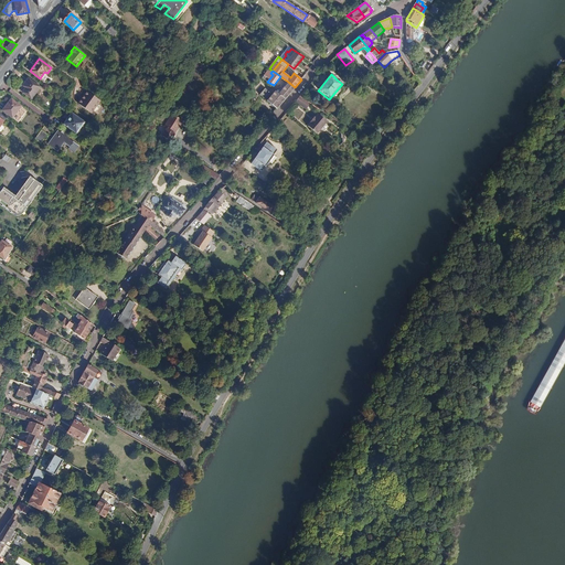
[(25,87),(23,92),(32,98),(40,87),(29,78),(23,86),(25,87)]
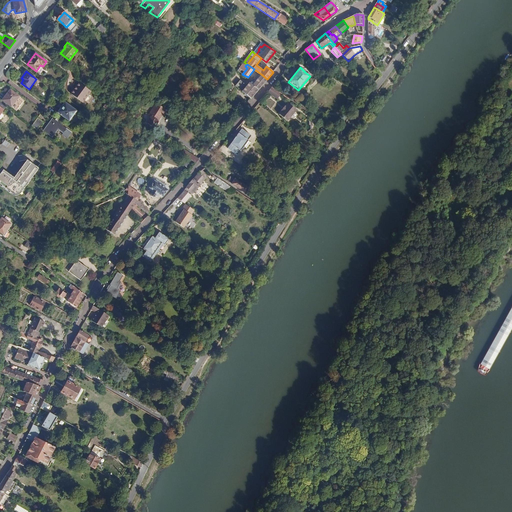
[(235,85),(251,98),(267,79),(261,74),(253,84),(250,82),(247,85),(240,80),(235,85)]
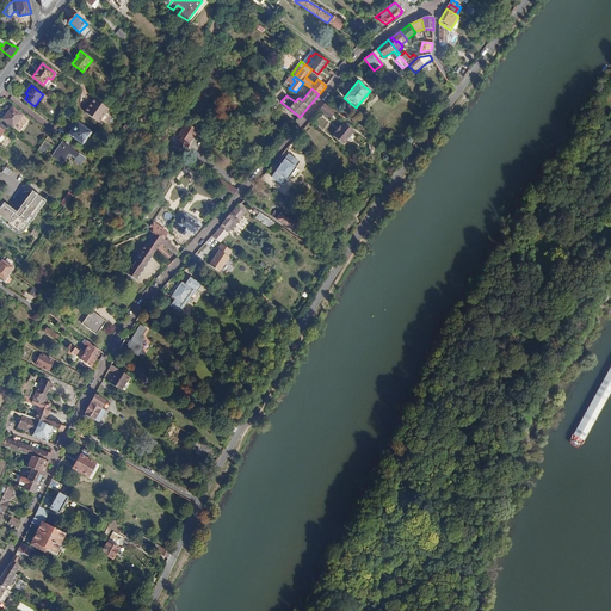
[(94,98),(85,111),(99,122),(109,107),(94,98)]
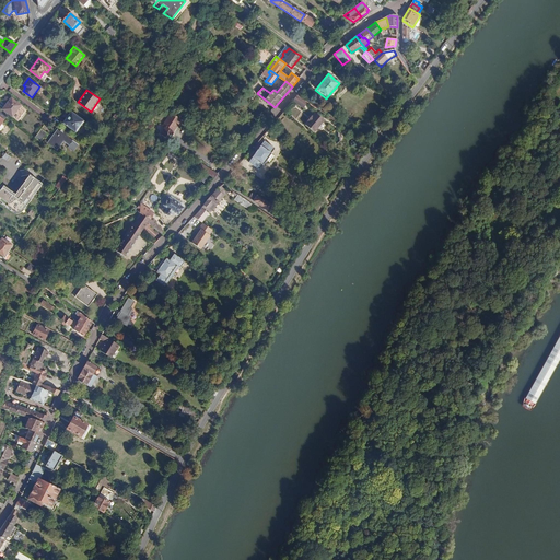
[(292,101),(304,109),(308,103),(298,95),(296,94),(292,101)]
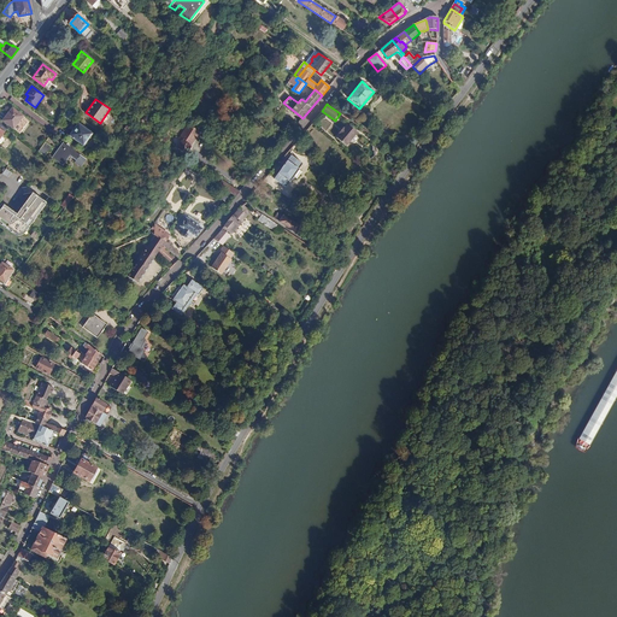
[(13,107),(4,121),(15,128),(23,116),(13,107)]
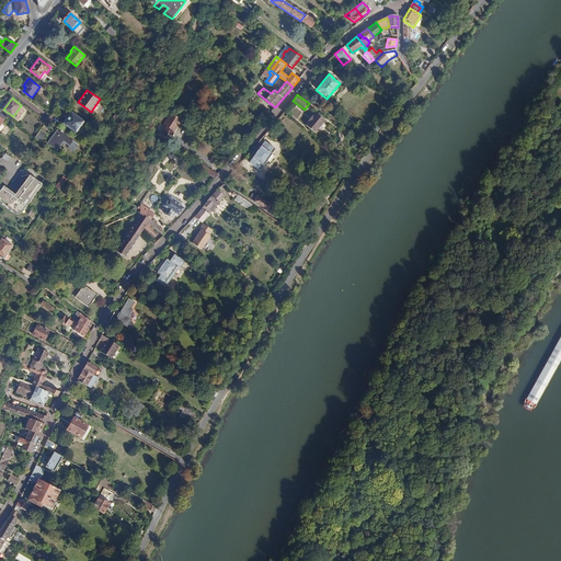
[(64,99),(59,106),(65,110),(69,103),(64,99)]
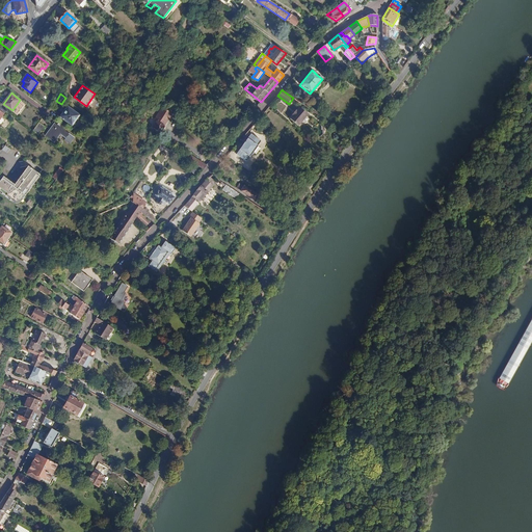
[(68,105),(59,115),(72,125),(80,114),(68,105)]
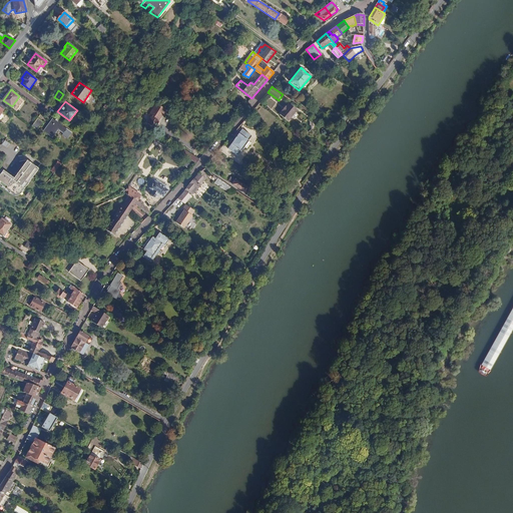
[(156,102),(148,113),(160,121),(168,110),(156,102)]
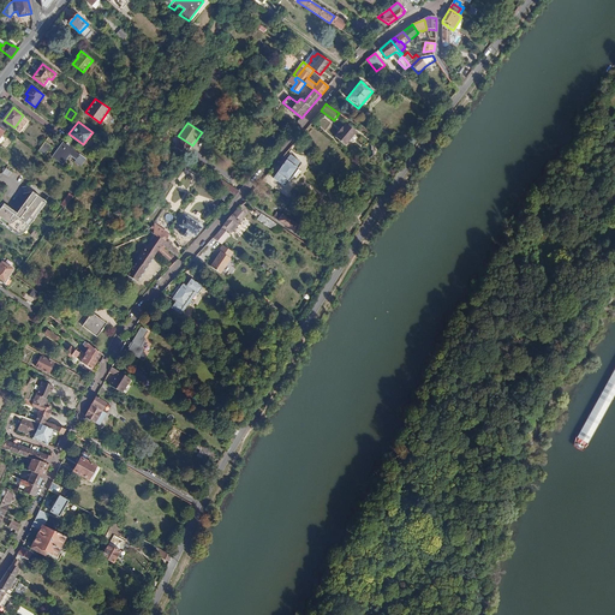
[(341,133),(338,138),(348,145),(358,131),(347,124),(345,129),(344,127),(340,133),(341,133)]
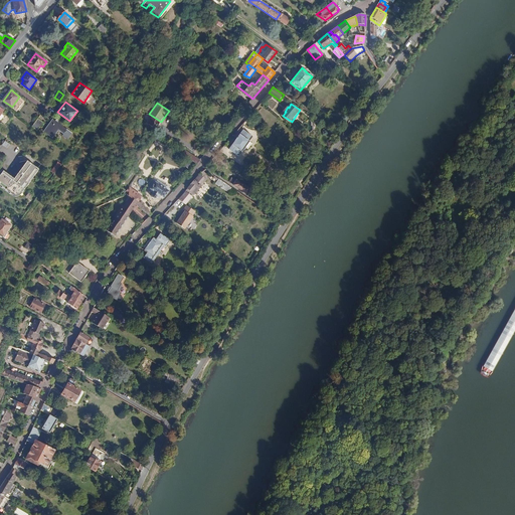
[(53,118),(43,131),(52,137),(58,129),(64,133),(67,129),(53,118)]
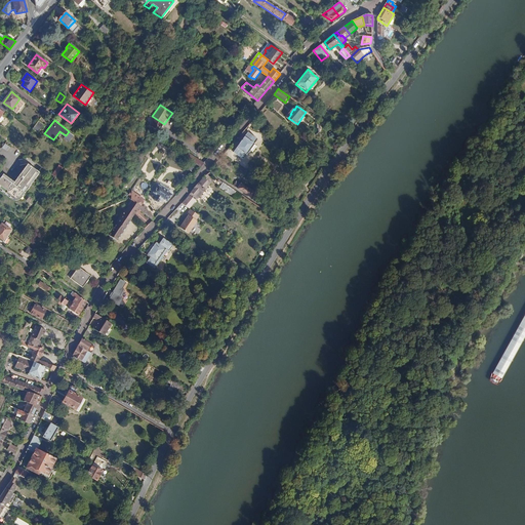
[(39,121),(33,129),(38,132),(44,124),(39,121)]
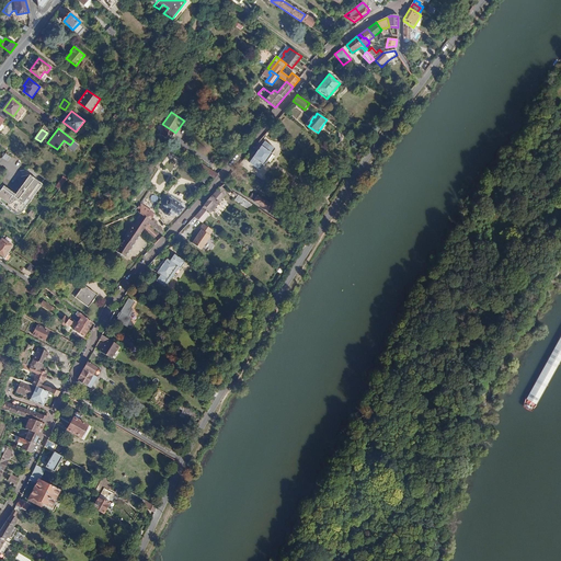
[(265,141),(250,163),(261,170),(275,149),(265,141)]
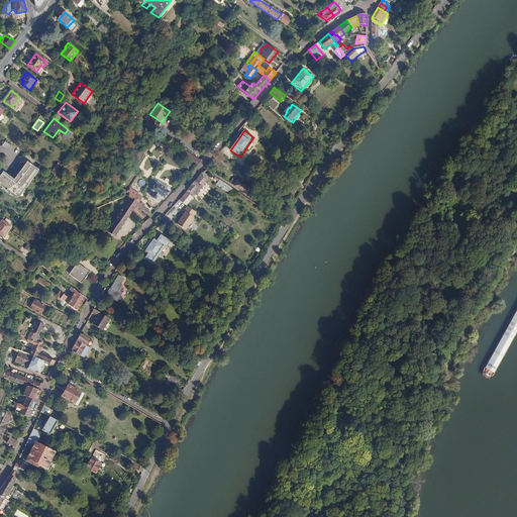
[(66,151),(59,162),(63,164),(70,153),(66,151)]
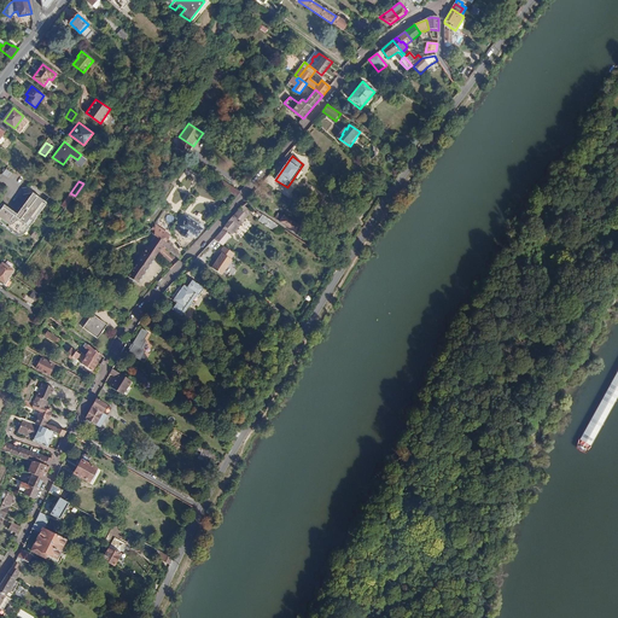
[(225,188),(237,197),(240,192),(227,184),(225,188)]
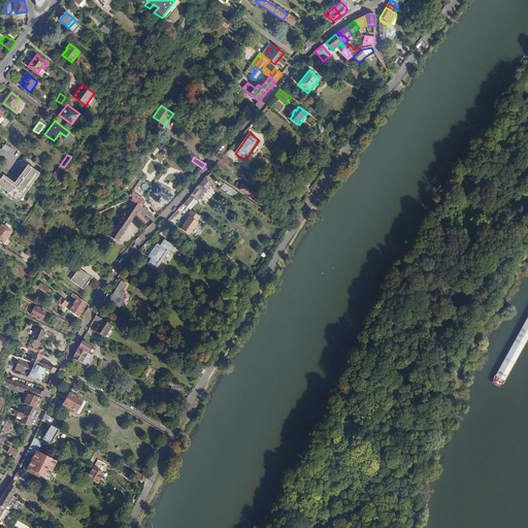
[(29,164),(15,183),(4,173),(0,178),(0,188),(7,194),(11,189),(20,195),(37,171),(29,164)]
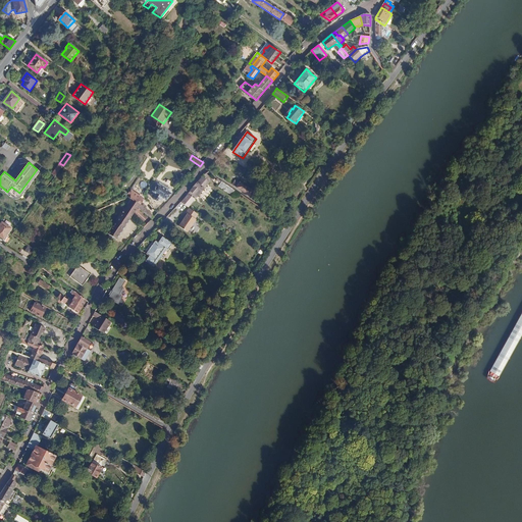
[(59,163),(53,172),(56,174),(63,165),(59,163)]
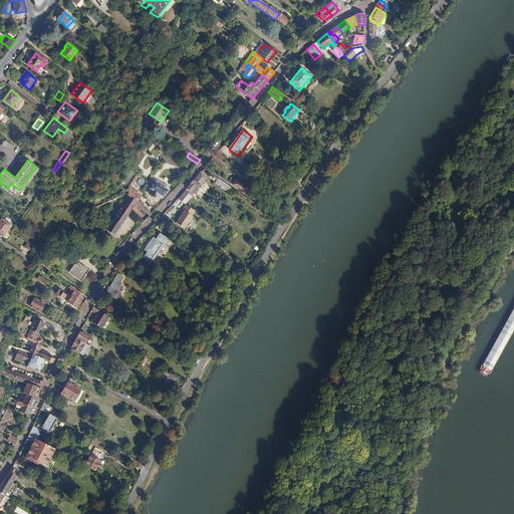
[(251,179),(248,185),(253,188),(257,182),(258,181),(244,172),(242,175),(244,177),(245,175),(251,179)]
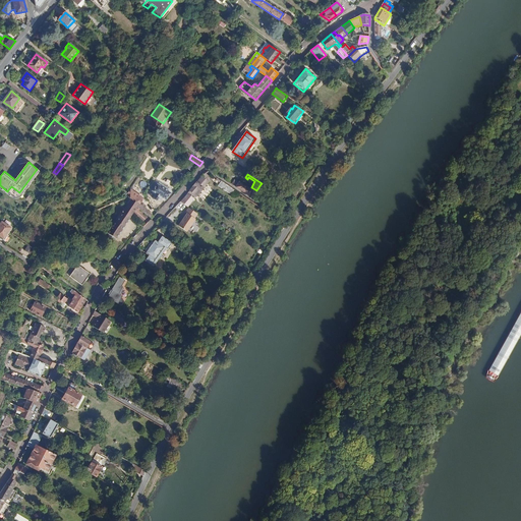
[(201,177),(188,191),(191,193),(191,192),(196,196),(208,182),(201,177)]
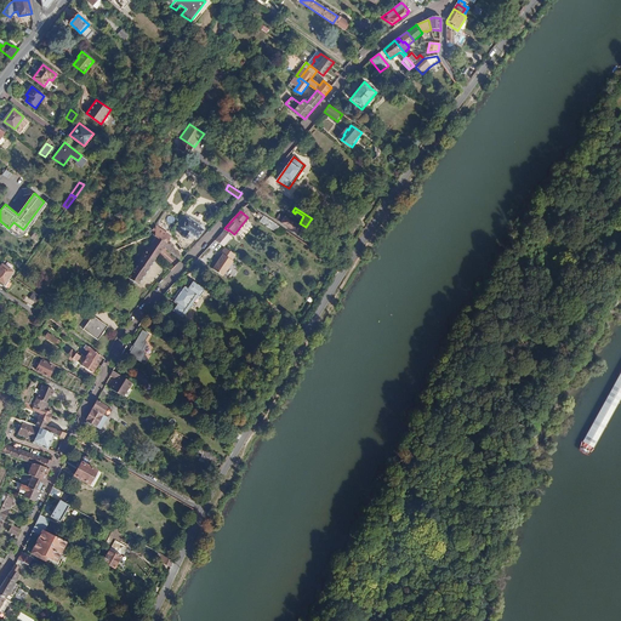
[(274,231),(278,226),(262,216),(258,222),(274,231)]
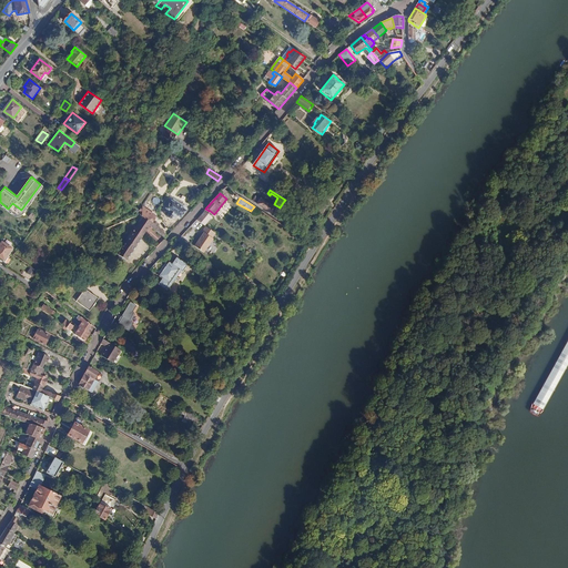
[(165,206),(170,210),(166,214),(166,215),(170,217),(172,217),(173,216),(174,217),(176,215),(180,219),(186,211),(172,199),(165,206)]
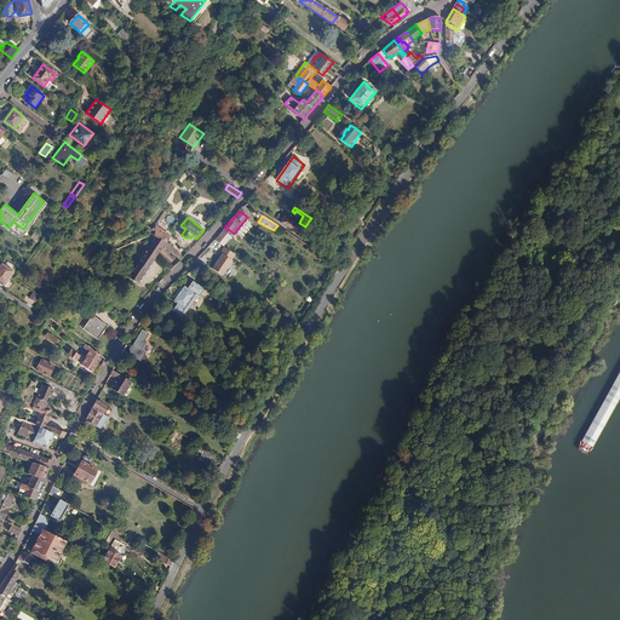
[(281,223),(299,235),(300,233),(297,230),(299,227),(285,217),(281,223)]
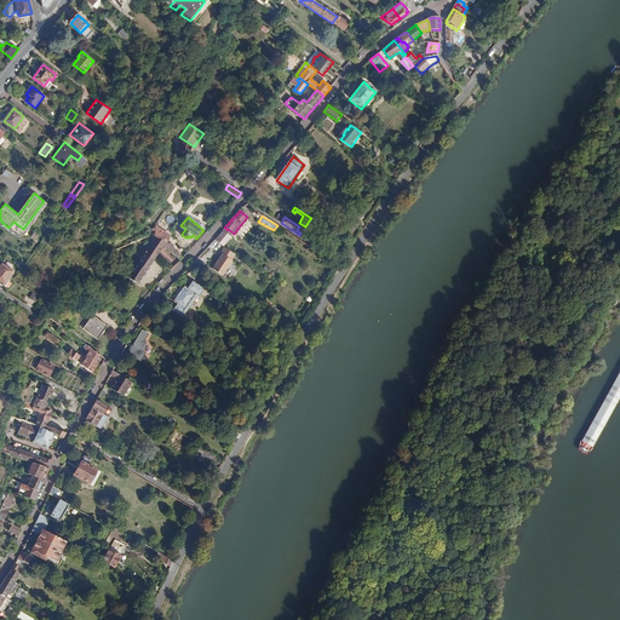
[(150,233),(155,235),(166,242),(171,235),(158,227),(155,225),(150,233)]
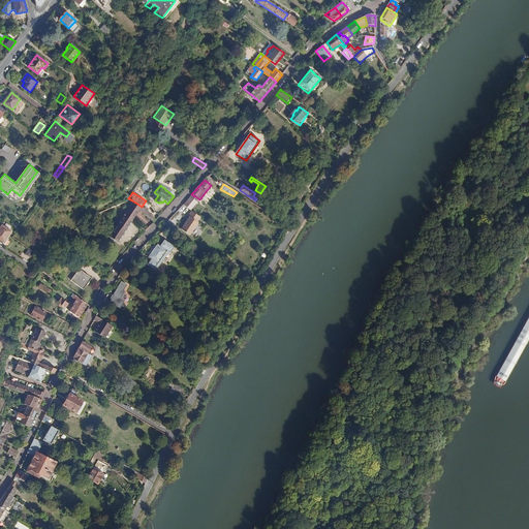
[(182,205),(188,211),(196,203),(189,196),(182,205)]
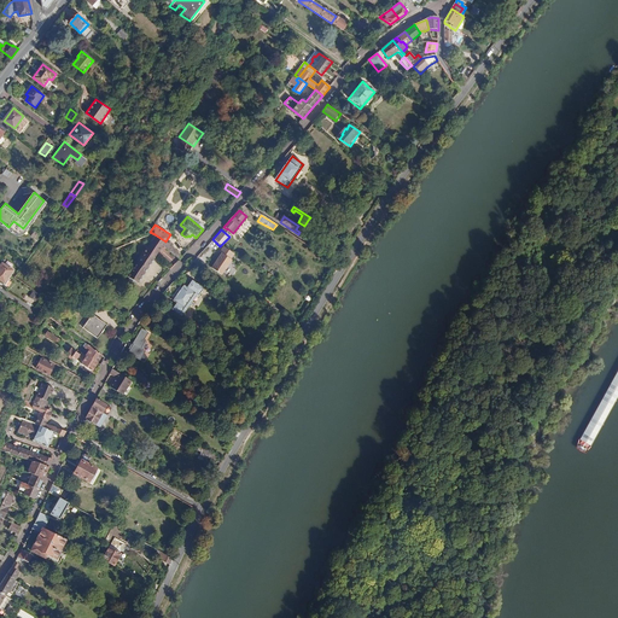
[(155,234),(127,277),(135,283),(162,246),(179,260),(181,257),(180,256),(169,244),(165,242),(155,234)]
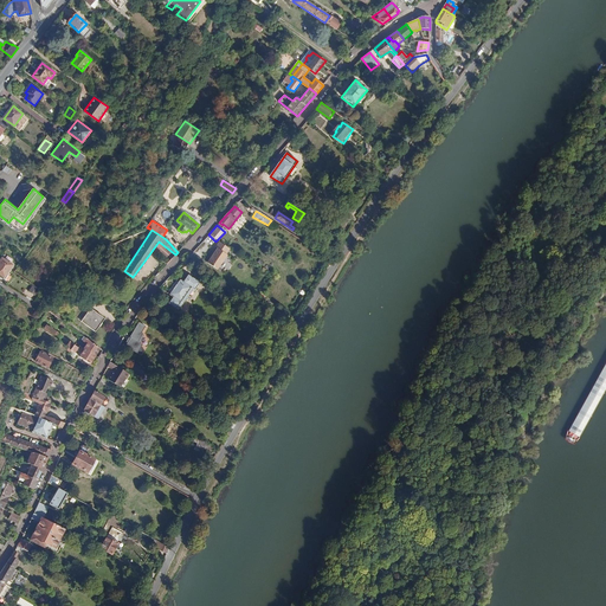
[(217,249),(207,263),(217,270),(226,256),(217,249)]
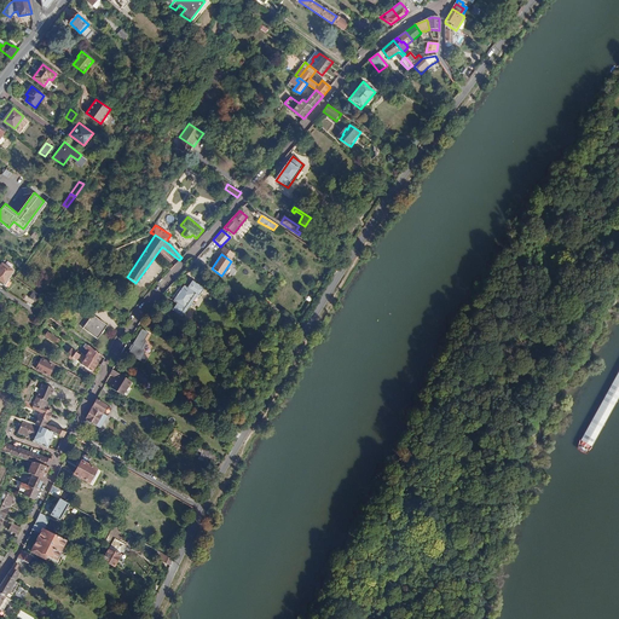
[(3,264),(0,267),(0,279),(5,283),(4,284),(9,288),(12,283),(7,279),(12,271),(3,264)]
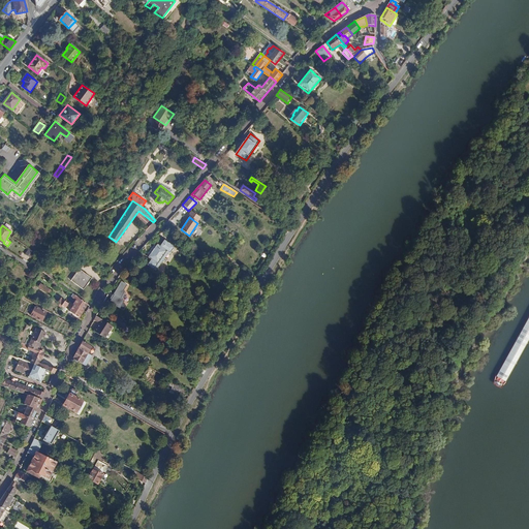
[(157,244),(148,257),(151,259),(147,265),(155,270),(168,251),(173,245),(164,240),(160,246),(157,244)]
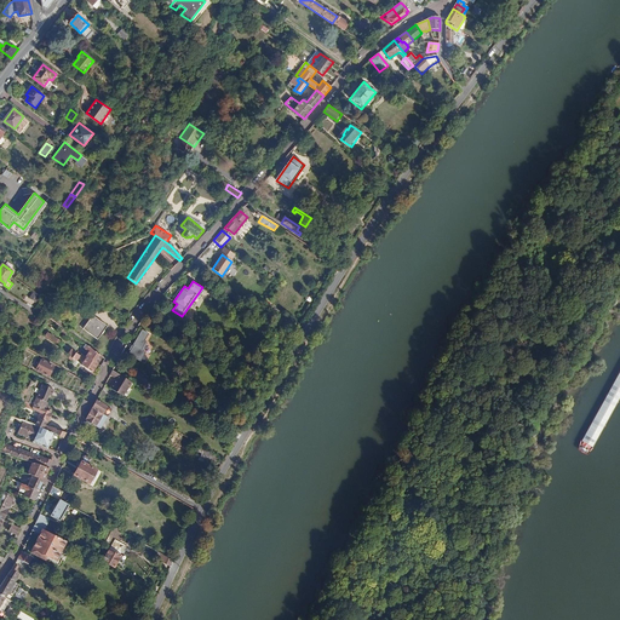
[(33,292),(29,298),(35,302),(39,296),(33,292)]
